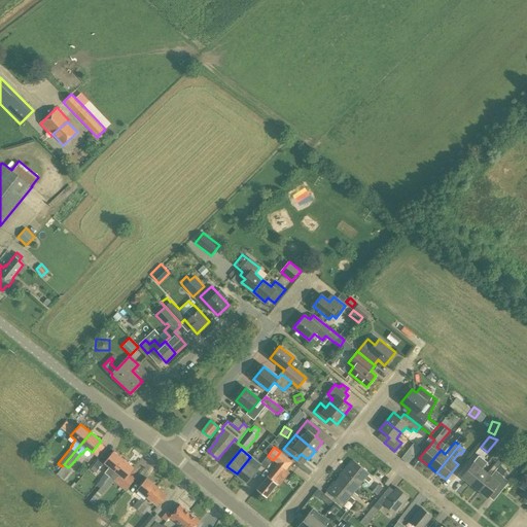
[(94,496),(124,459),(113,451),(104,462),(109,467),(104,472),(105,473),(100,480),(99,479),(95,484),(100,488),(93,496),(94,496)]
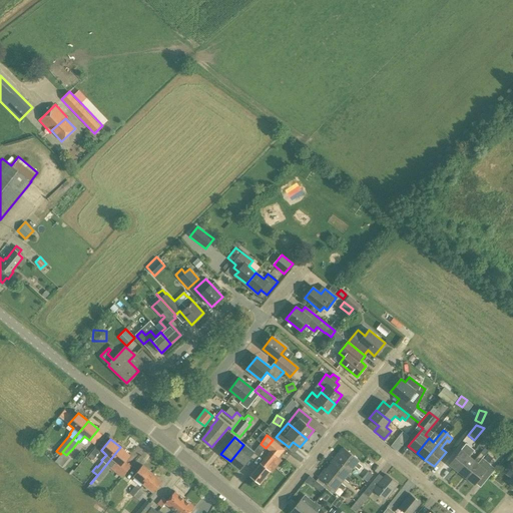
[(397,439),(391,446),(397,451),(403,444),(397,439)]
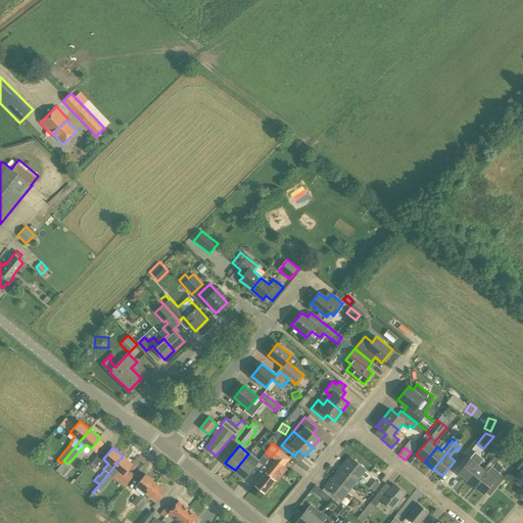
[(278,448),(271,457),(275,460),(254,485),(265,493),(275,481),(275,480),(277,478),(274,476),(279,470),(280,471),(290,458),(278,448)]
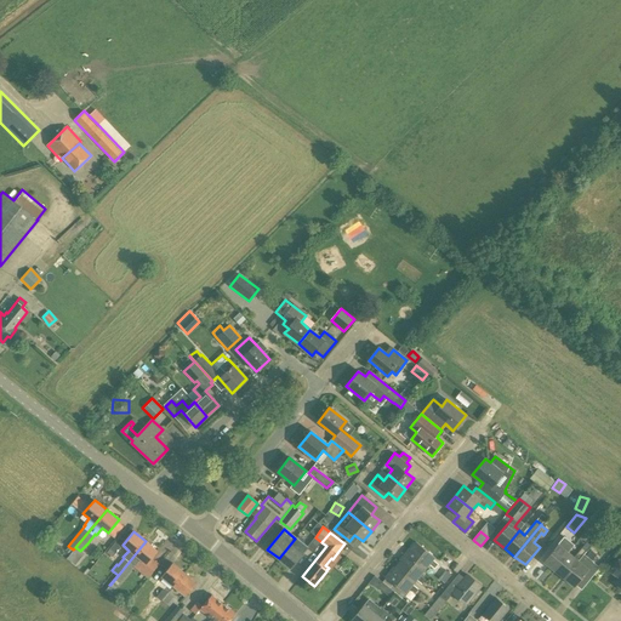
[(113,557),(123,545),(126,541),(120,536),(107,552),(113,557)]
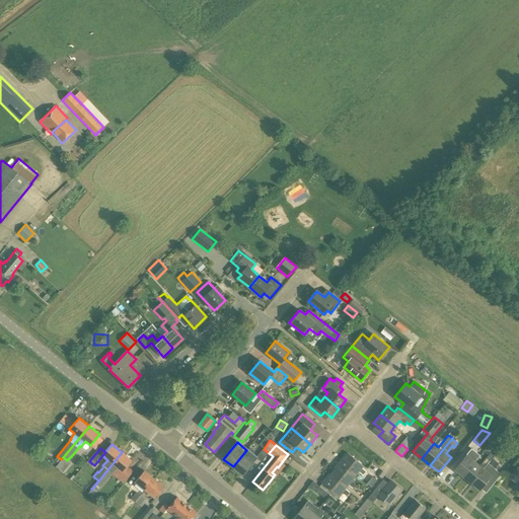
[(246,450),(233,466),(242,474),(256,457),(252,455),(254,453),(253,450),(251,448),(248,449),(247,450),(246,450)]
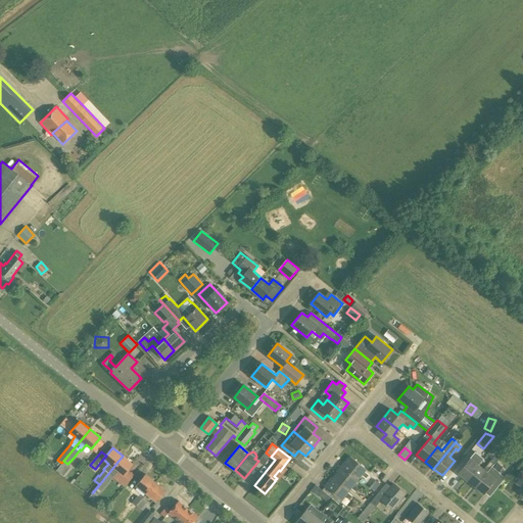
[(470,459),(458,474),(459,475),(466,480),(478,466),(473,462),(479,455),(475,452),(470,459)]
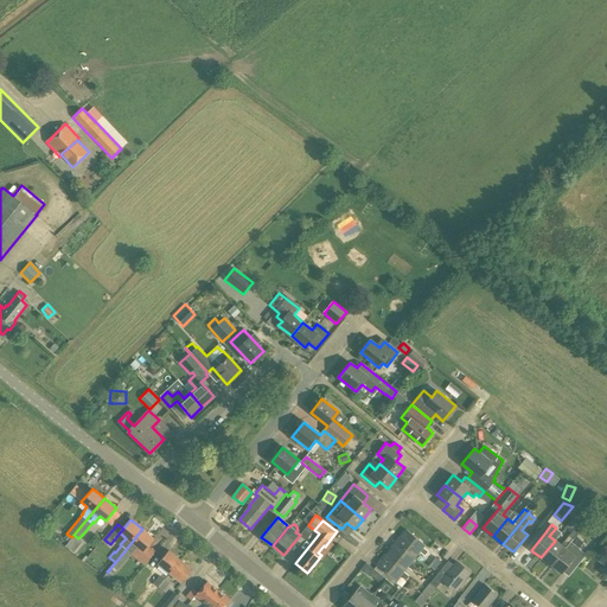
[(142,529),(108,572),(113,575),(131,553),(132,553),(136,547),(144,553),(154,538),(142,529)]
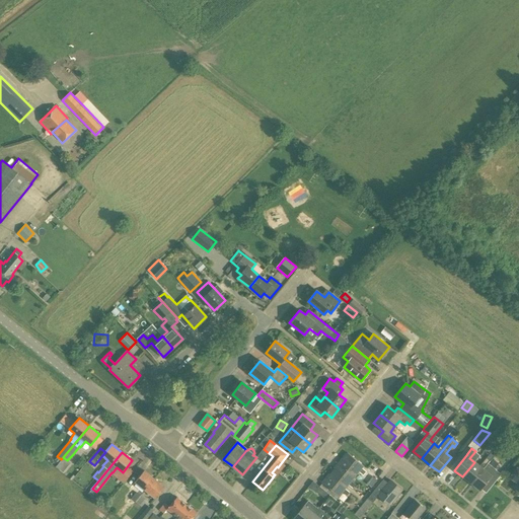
[(339,464),(354,477),(359,471),(369,480),(368,480),(372,485),(376,479),(362,468),(364,466),(348,453),(339,464)]
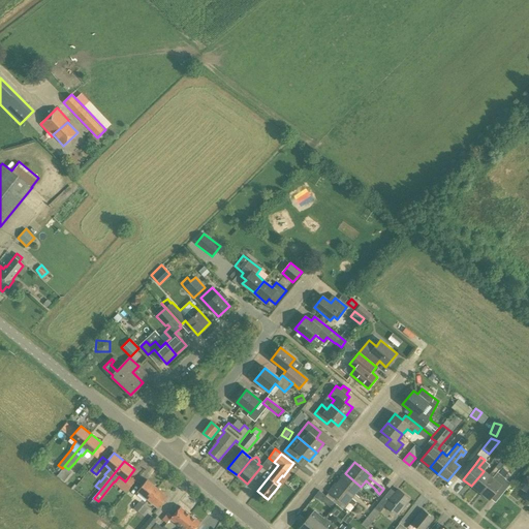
[(484,471),(471,486),(480,493),(492,477),(496,473),(499,470),(496,467),(495,467),(489,475),(484,471)]
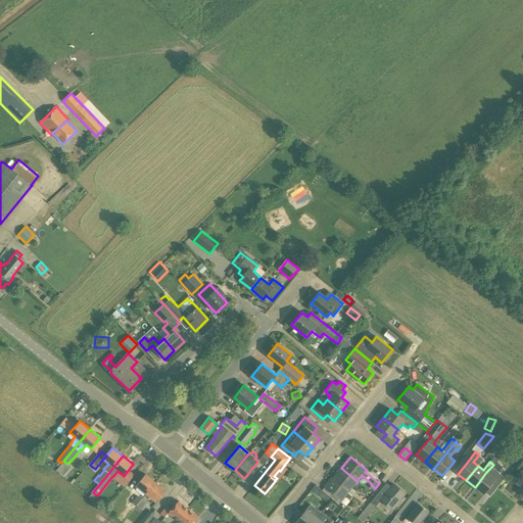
[(353,484),(357,481),(341,468),(332,479),(347,492),(350,488),(355,492),(359,488),(353,484)]
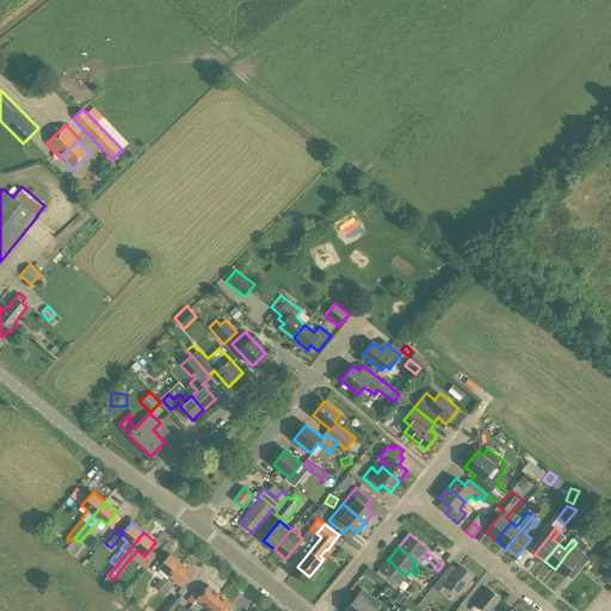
[(568,551),(555,569),(557,572),(565,578),(566,576),(571,571),(576,574),(580,571),(588,559),(573,547),(568,551)]
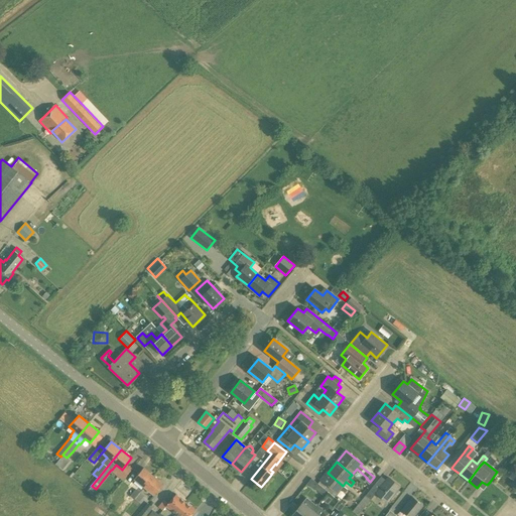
[(515,463),(507,475),(514,480),(511,484),(515,488),(515,463)]
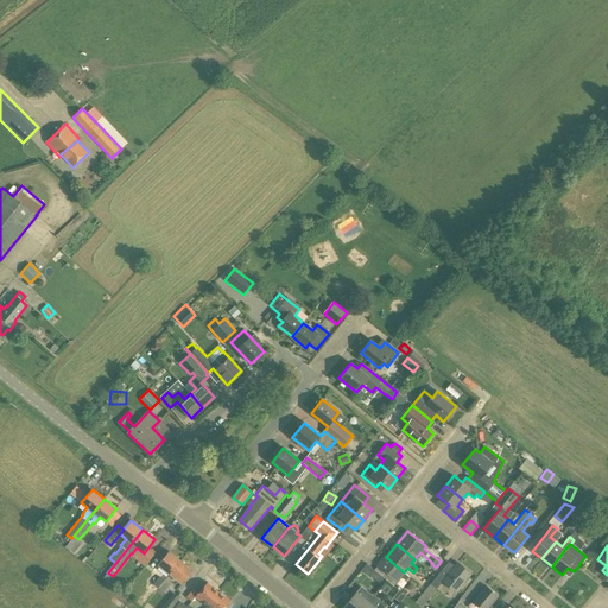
[(170,574),(181,561),(169,551),(158,564),(170,574)]
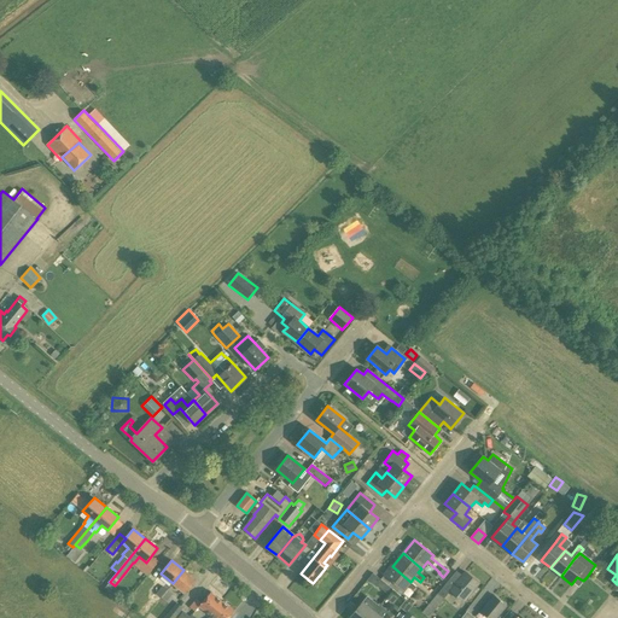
[(410,582),(392,566),(384,575),(391,582),(388,586),(392,589),(400,595),(403,592),(407,586),(413,590),(417,587),(410,582)]
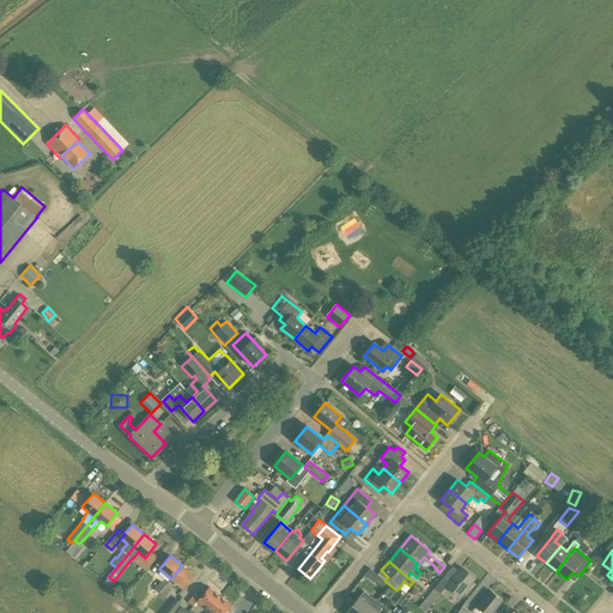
[(182,565),(171,578),(183,589),(194,575),(182,565)]
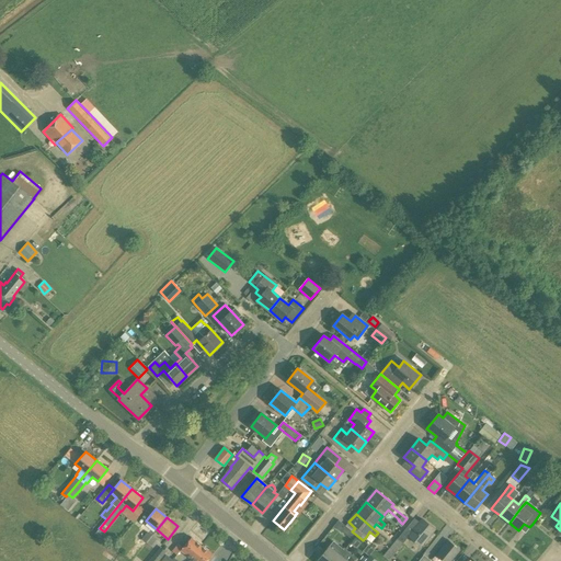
[(435,529),(422,518),(413,529),(409,525),(398,538),(384,556),(389,560),(402,544),(409,536),(421,547),(435,529)]
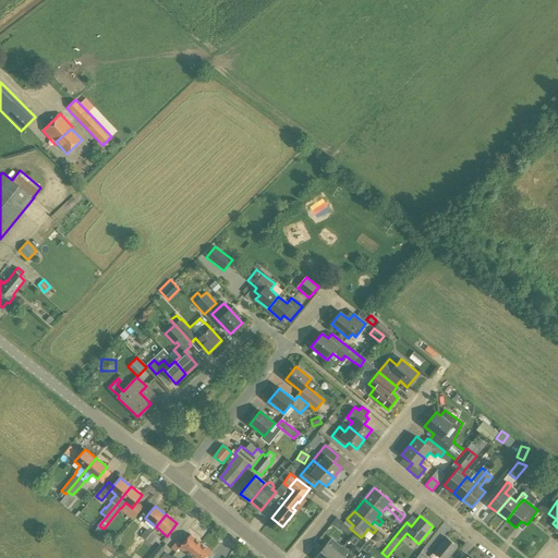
[(354,532),(350,529),(343,523),(340,528),(350,536),(354,532)]
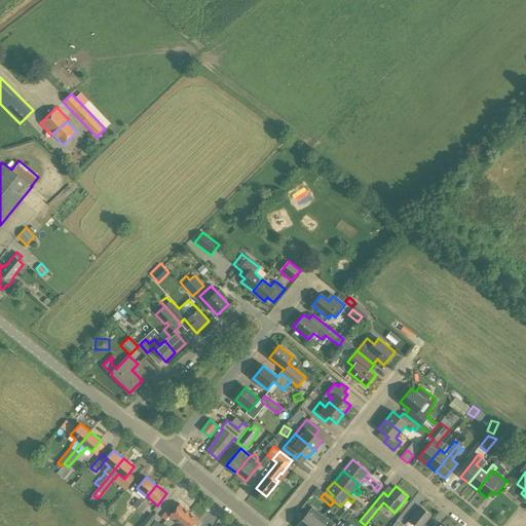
[(142,502),(138,498),(133,505),(137,509),(142,502)]
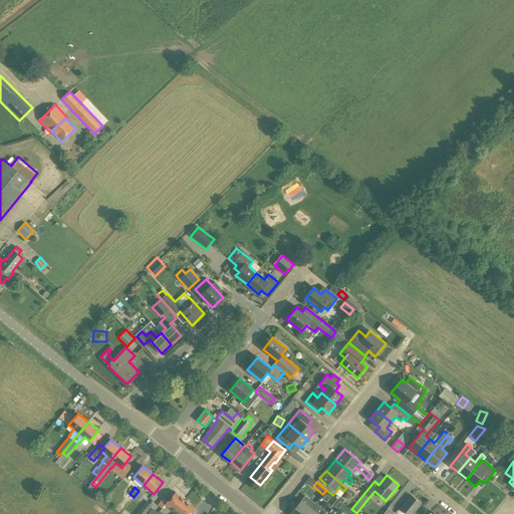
[(139,491),(134,497),(139,500),(144,494),(139,491)]
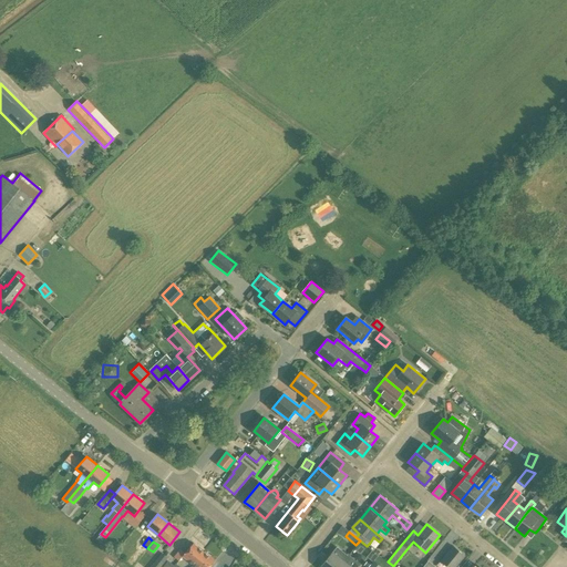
[(193,565),(204,552),(194,543),(185,554),(179,549),(174,557),(178,560),(183,556),(193,565)]
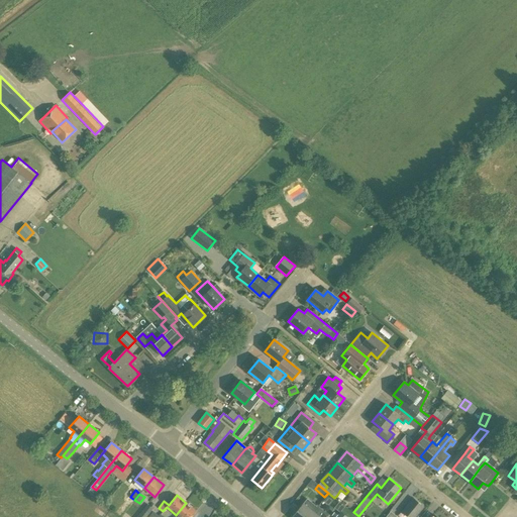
[(415,516),(424,507),(413,498),(402,511),(408,516),(415,516)]
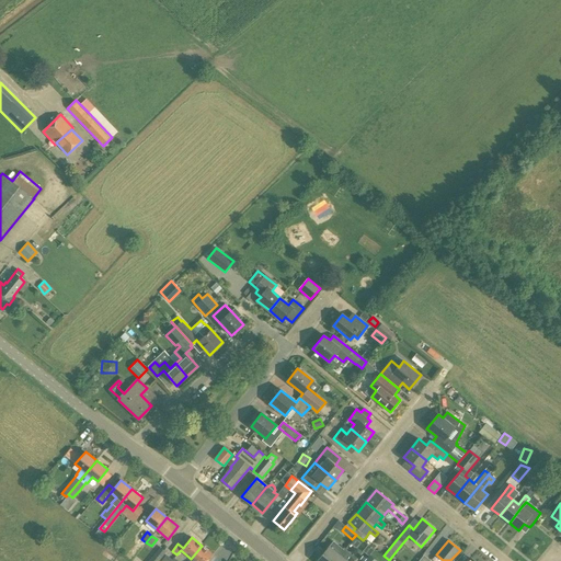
[(202,546),(191,559),(193,560),(206,560),(213,554),(202,546)]
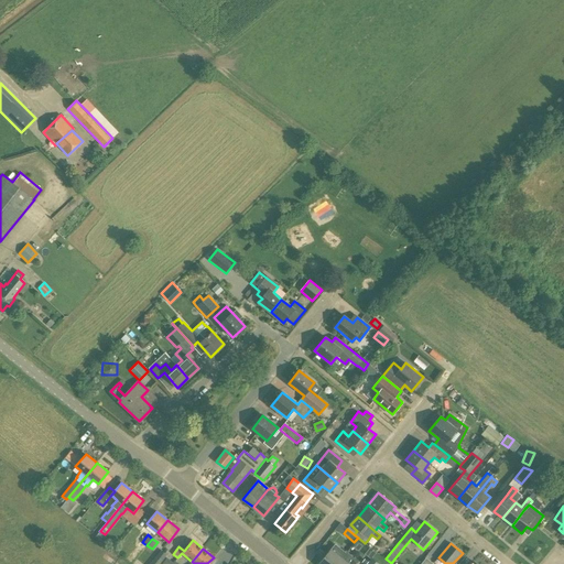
[(337,563),(343,559),(342,559),(331,549),(317,563),(337,563)]
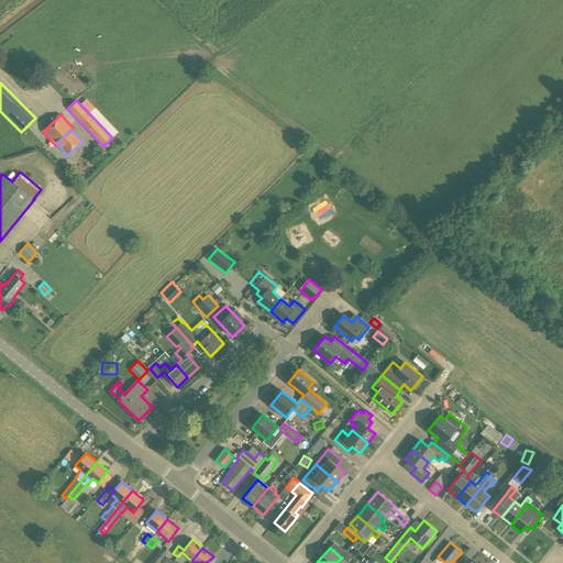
[(158,562),(167,554),(161,549),(148,562),(158,562)]
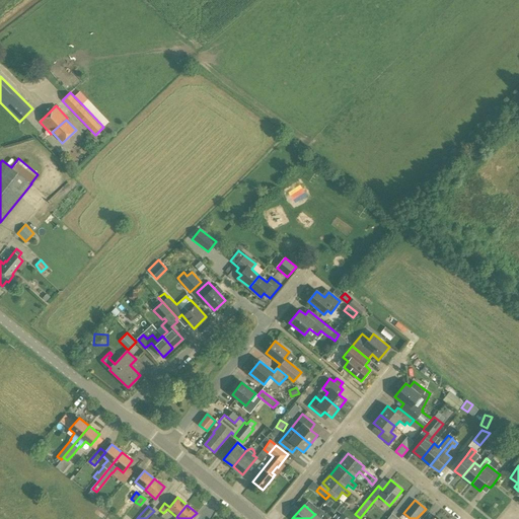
[(338,511),(348,516),(350,511),(340,506),(338,511)]
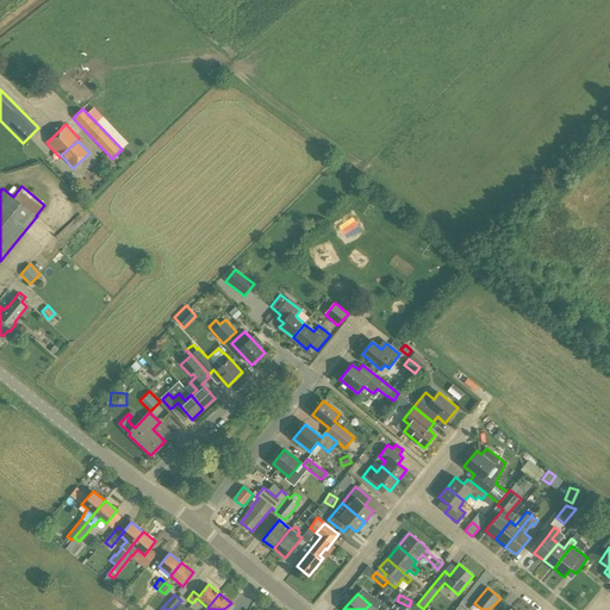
[(371,604),(365,609),(387,609),(381,605),(383,604),(374,598),(369,604),(371,604)]
